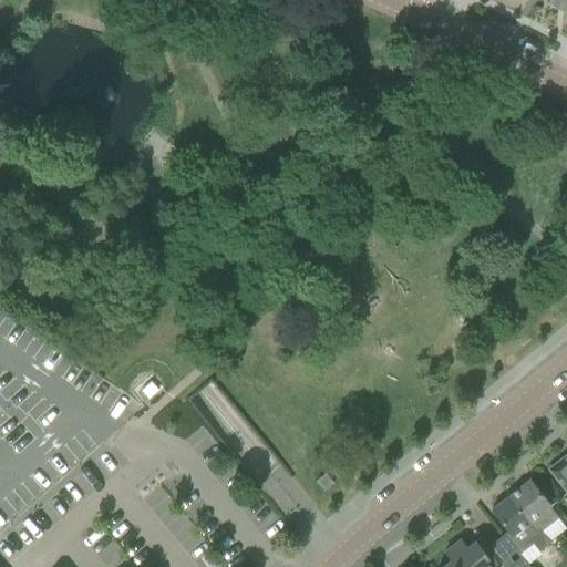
[(566,0),(548,0),(547,3),(566,13),(566,0)]
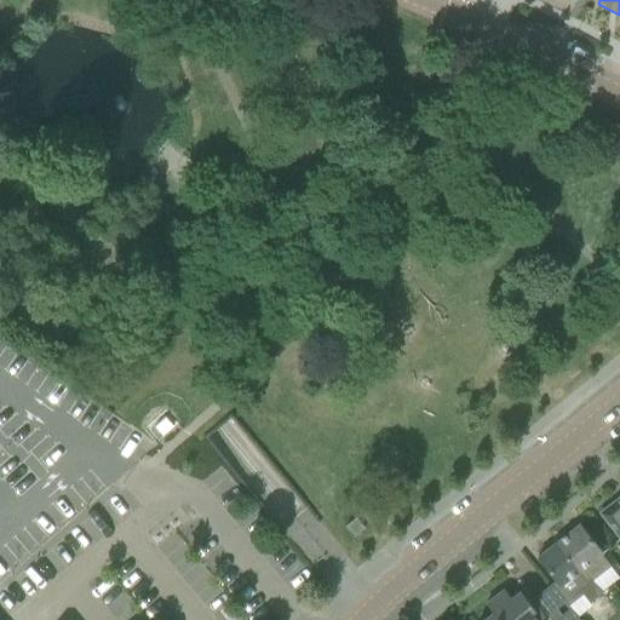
[(619,500),(601,515),(619,539),(619,500)]
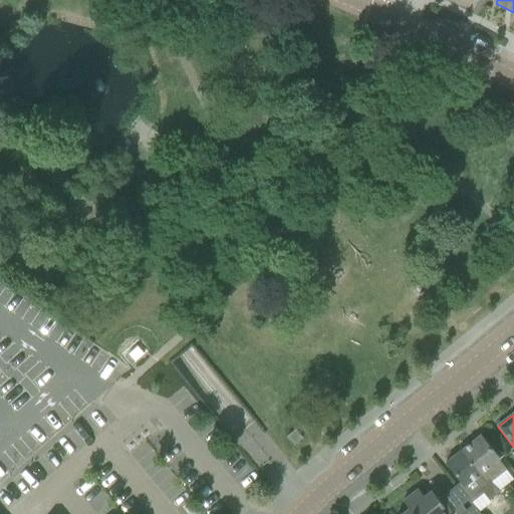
[(286,436),(293,444),(301,437),(295,429),(286,436)]
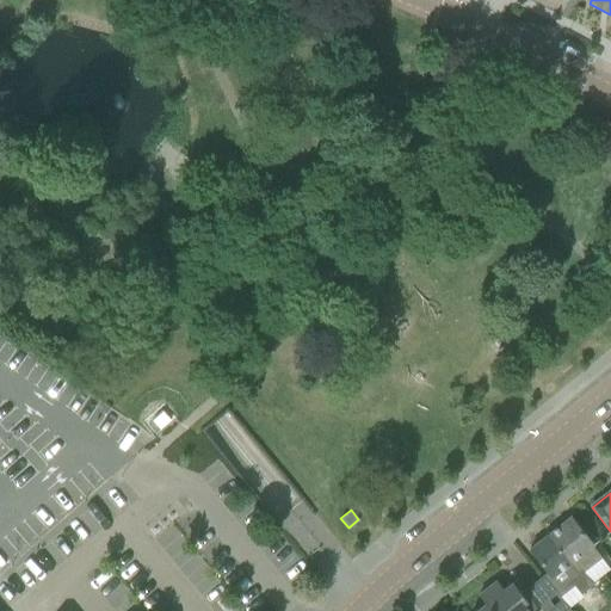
[(602,557),(569,517),(547,536),(576,574),(580,571),(582,572),(588,579),(584,573),(602,557)]
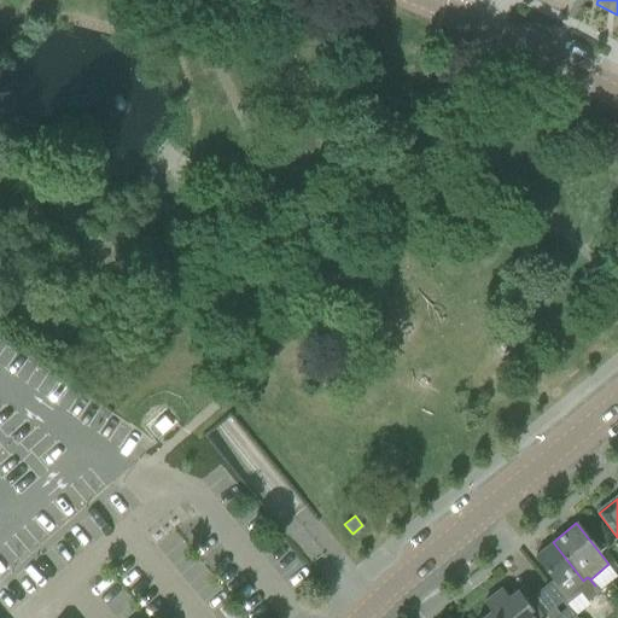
[(583,581),(553,542),(536,555),(551,575),(555,581),(551,584),(567,606),(582,594),(588,602),(600,592),(595,586),(590,579),(589,578),(587,577),(583,581)]
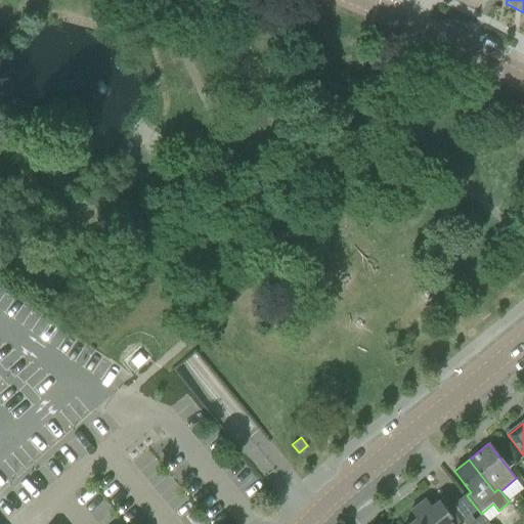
[(416,518),(407,523),(454,523),(463,519),(444,495),(431,506),(426,498),(410,511),(416,518)]
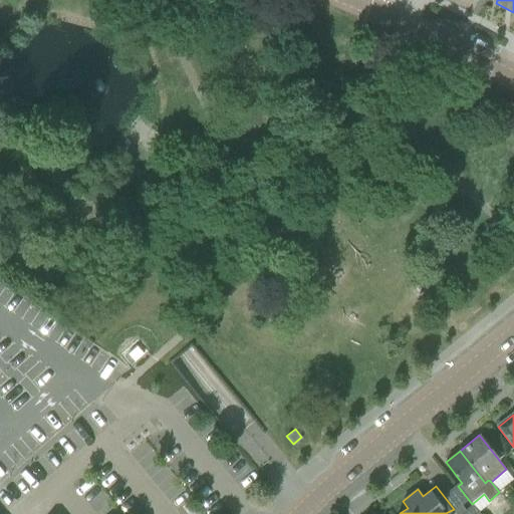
[(479,513),(472,504),(459,513),(479,513)]
